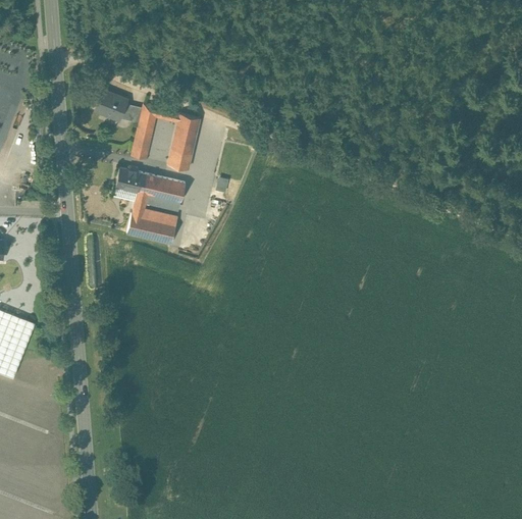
[(110,98),(101,95),(95,112),(119,121),(126,102),(111,97),(110,98)]
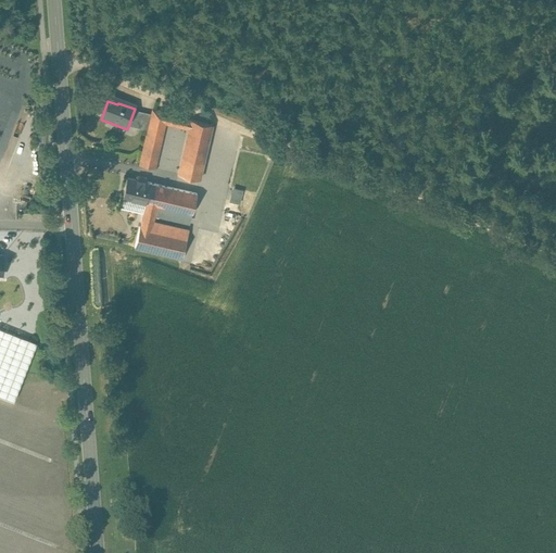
[(192,123),(153,112),(152,116),(148,133),(143,151),(158,154),(165,126),(190,133),(192,123)]
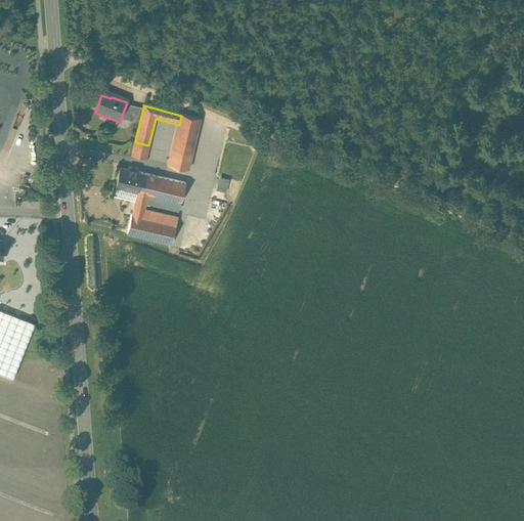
[(143,110),(135,109),(132,123),(139,125),(143,110)]
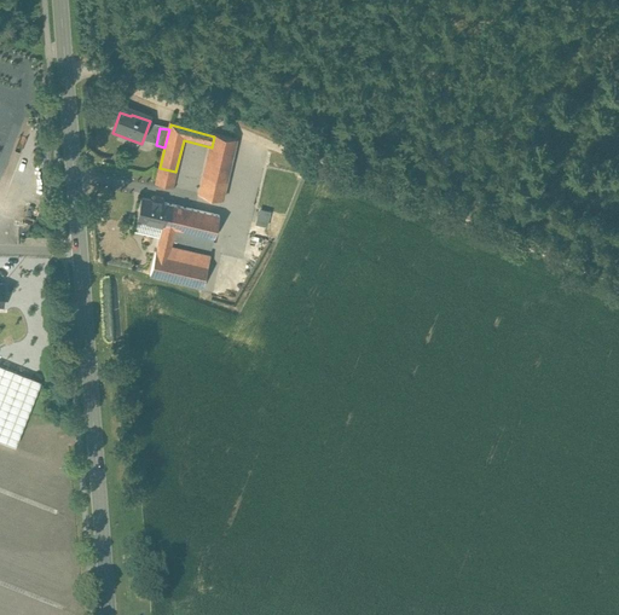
[(237,141),(214,137),(212,148),(198,197),(221,203),(237,141)]
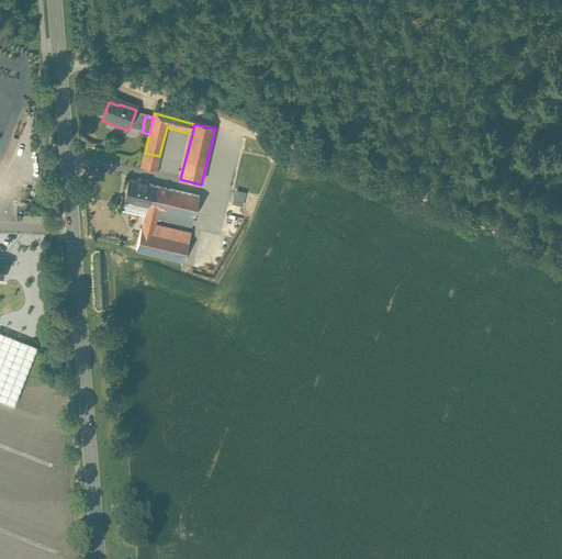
[(159,156),(145,153),(141,168),(156,172),(159,156)]
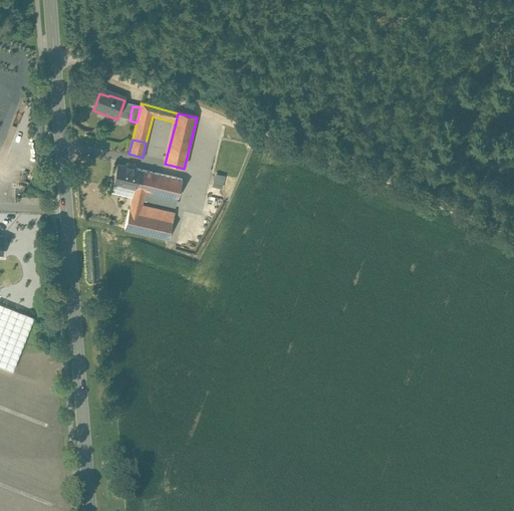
[(125,168),(117,167),(112,185),(127,189),(133,171),(135,171),(135,168),(126,166),(125,168)]
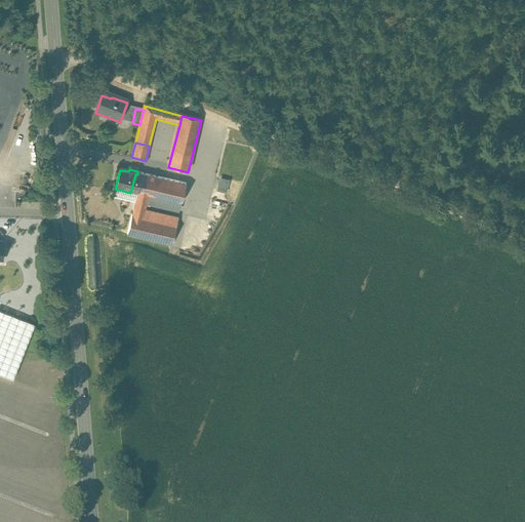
[(137,174),(135,174),(130,193),(138,194),(149,197),(157,198),(161,181),(137,174)]
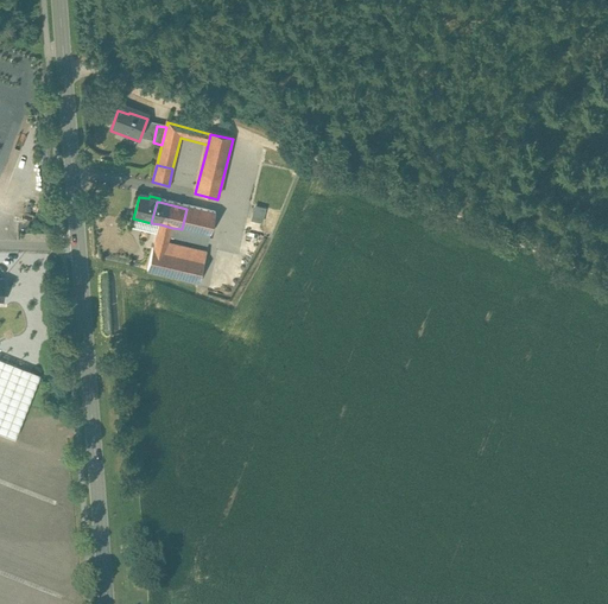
[(215,215),(187,209),(182,229),(210,236),(215,215)]
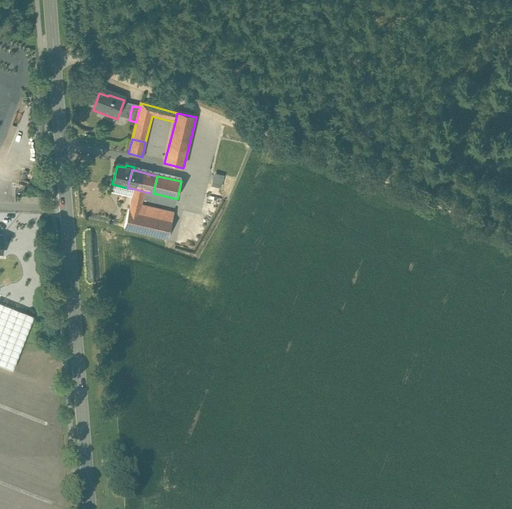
[(222,189),(207,186),(205,197),(220,200),(222,189)]
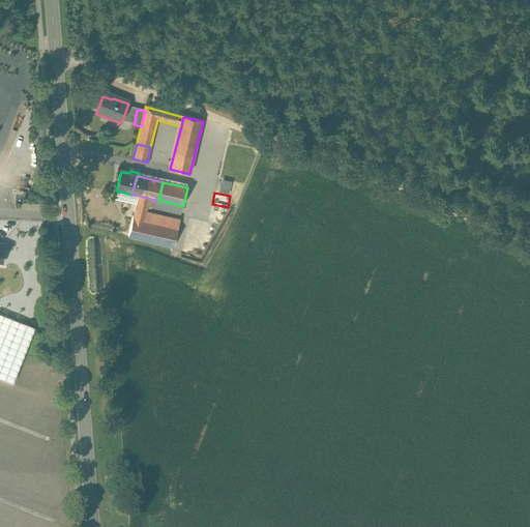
[(150,199),(140,196),(134,220),(133,220),(128,236),(174,247),(179,229),(145,221),(150,199)]
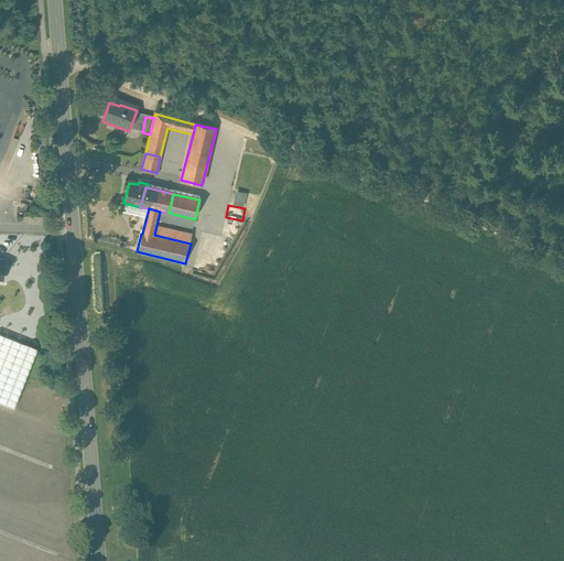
[(0,405),(13,410),(36,351),(0,335),(0,405)]
